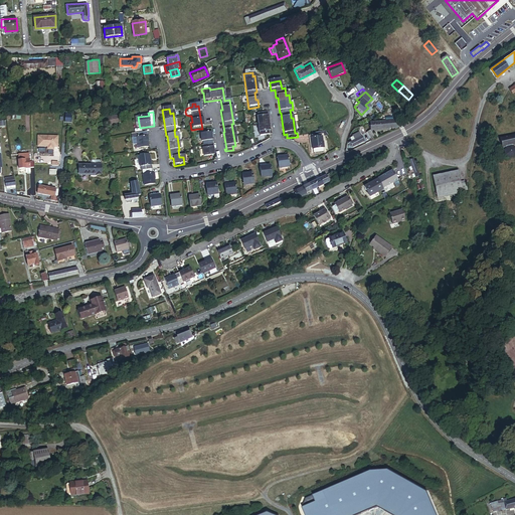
[(255,119),(259,138),(271,137),(270,134),(267,115),(258,116),(258,119),(255,119)]
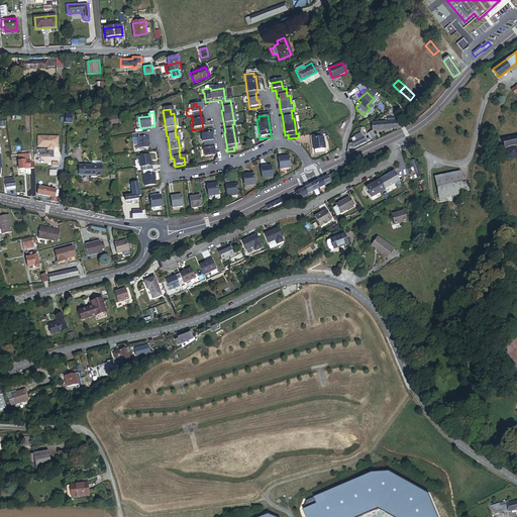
[(118,116),(108,118),(109,125),(119,123),(118,116)]
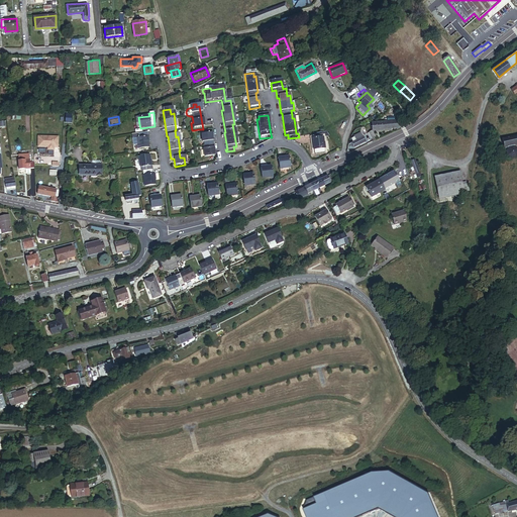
[(396,120),(372,123),(373,130),(392,128),(395,128),(395,131),(400,128),(400,127),(396,120)]
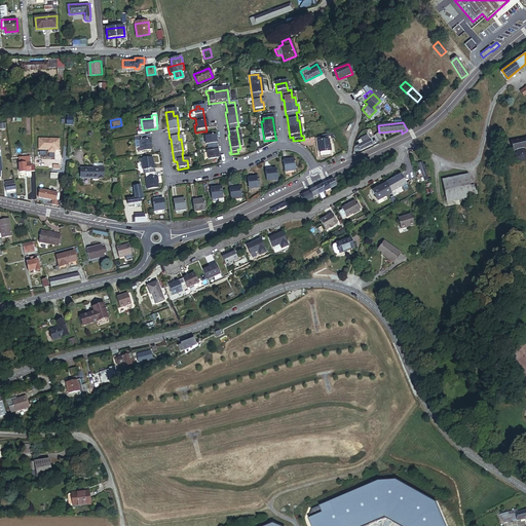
[(377,134),(371,137),(374,143),(380,140),(378,135),(377,136),(377,134)]
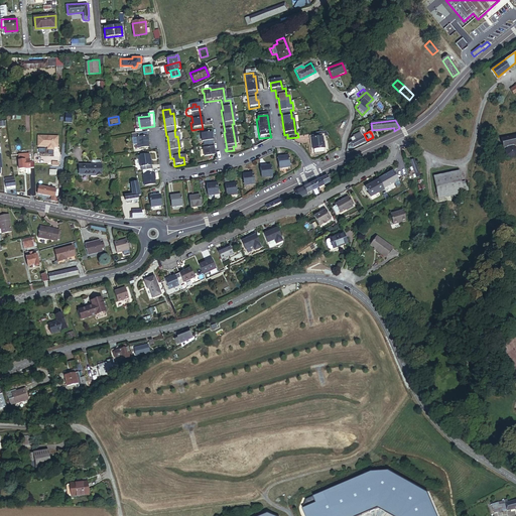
[(139,138),(137,138),(137,144),(138,149),(149,147),(147,133),(138,134),(139,138)]
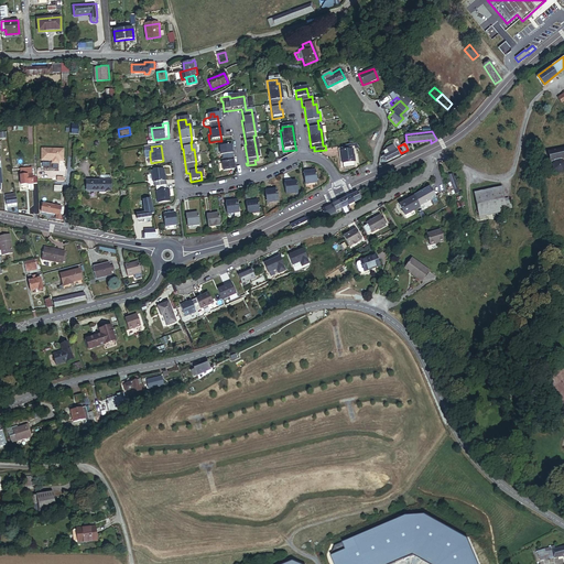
[(218,147),(219,158),(221,158),(223,165),(221,165),(223,174),(235,172),(230,148),(226,149),(226,145),(218,147)]
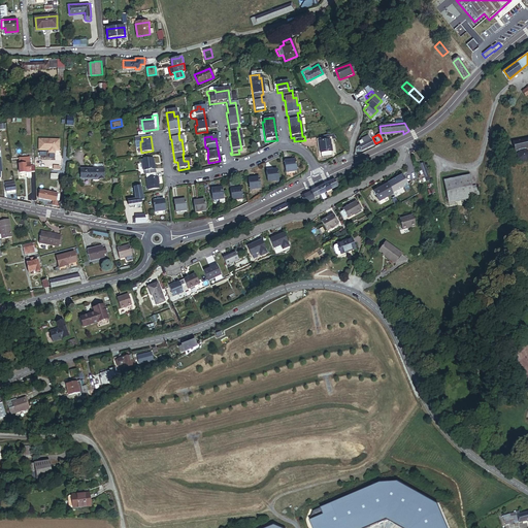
[(361,144),(358,146),(360,152),(373,144),(369,136),(359,141),(361,144)]
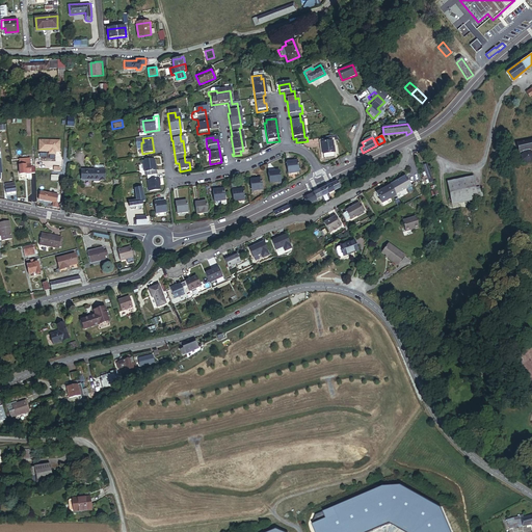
[(60,151),(60,140),(41,138),(40,150),(50,151),(50,153),(56,154),(56,151),(60,151)]
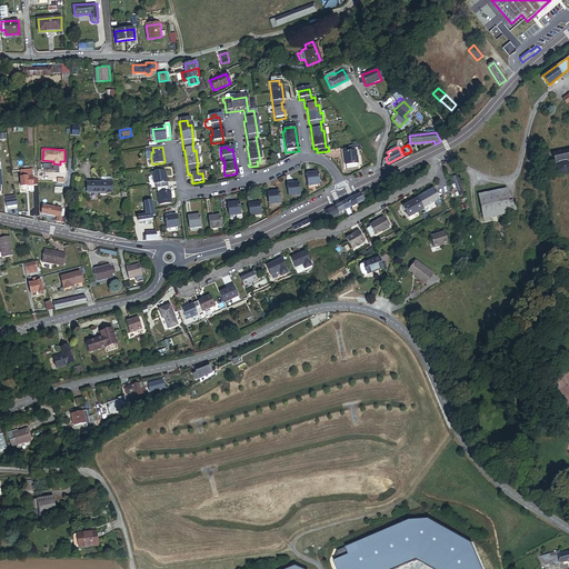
[(568,158),(568,148),(552,152),(555,162),(560,161),(557,167),(558,171),(563,173),(568,172),(568,171),(568,162),(566,160),(568,158)]
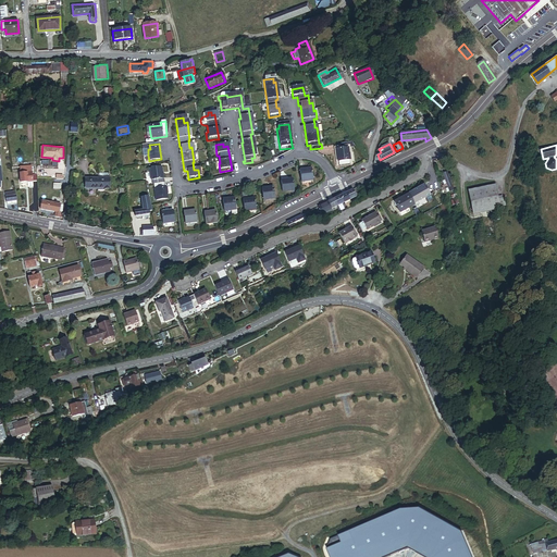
[(342,148),(336,149),(338,164),(349,163),(347,147),(342,148)]
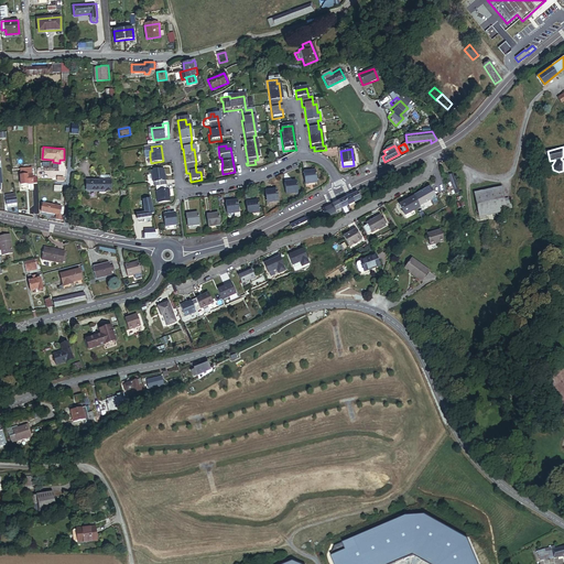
[(38,185),(38,177),(33,177),(33,170),(29,170),(29,175),(25,175),(21,176),(22,185),(29,185),(34,185),(38,185)]
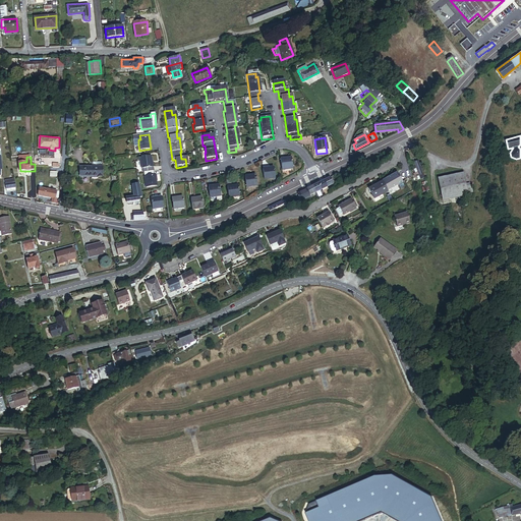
[(143,169),(147,188),(155,187),(154,175),(153,175),(152,168),(152,162),(151,157),(139,158),(141,170),(143,169)]
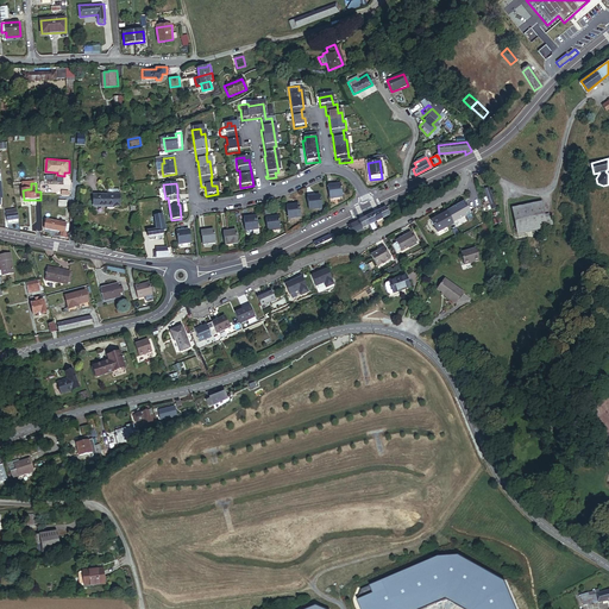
[(340,186),(328,188),(331,201),(343,199),(340,186)]
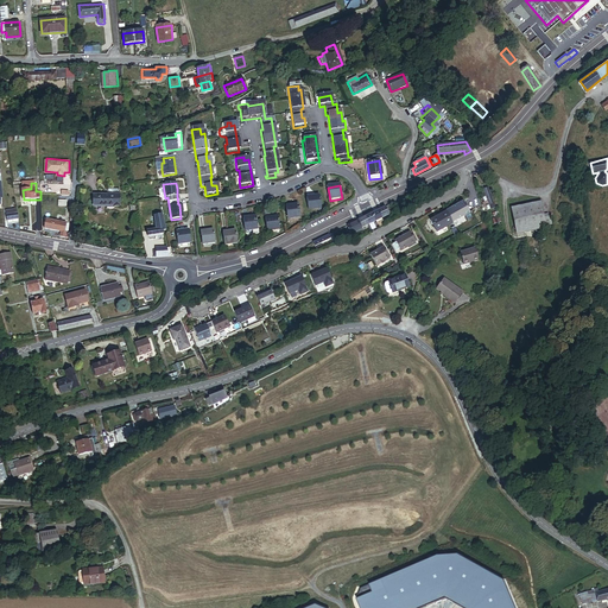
[(94,195),(94,204),(107,206),(107,204),(113,204),(113,206),(119,206),(120,189),(109,189),(108,195),(94,195)]
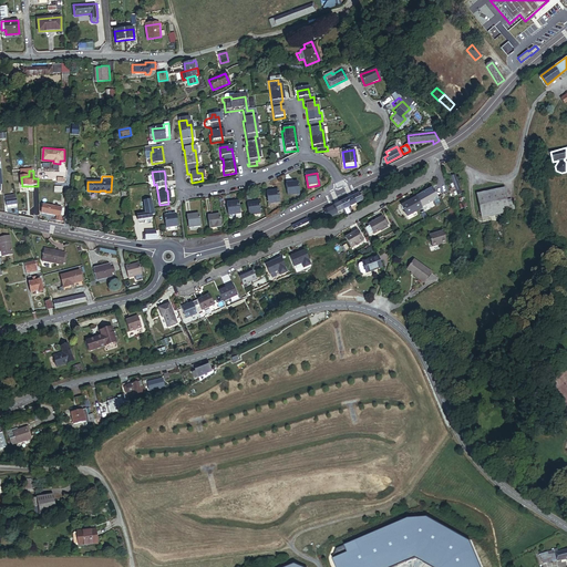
[(460,193),(454,176),(450,177),(455,195),(460,193)]
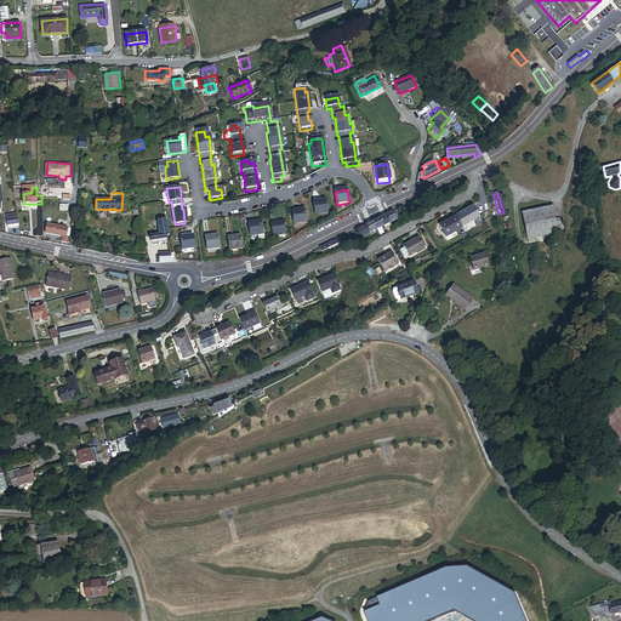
[(522,203),(528,237),(558,231),(556,218),(553,206),(539,210),(536,200),(522,203)]
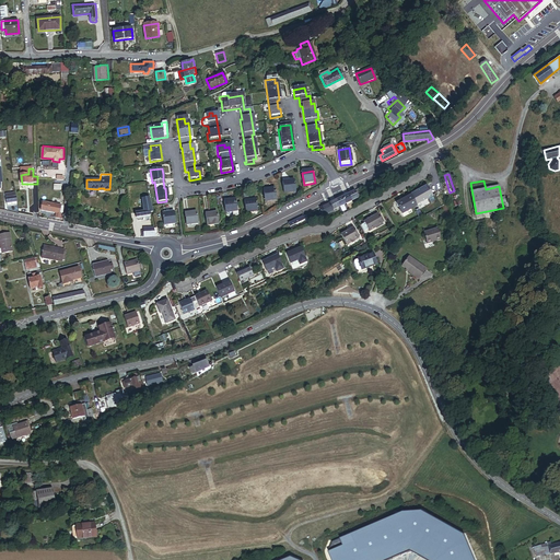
[(295,183),(283,185),(286,195),(296,193),(295,183)]
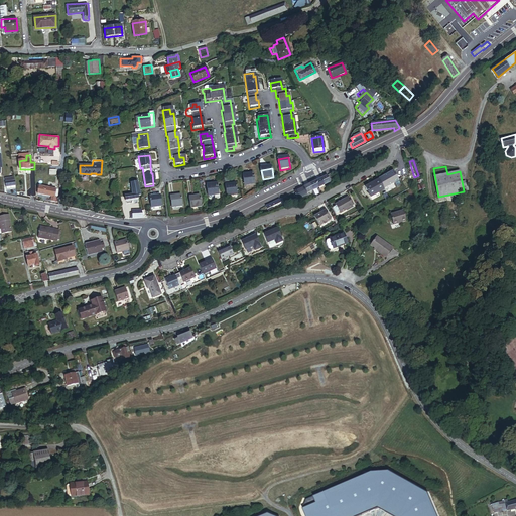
[(393,171),(381,178),(386,187),(398,180),(393,171)]
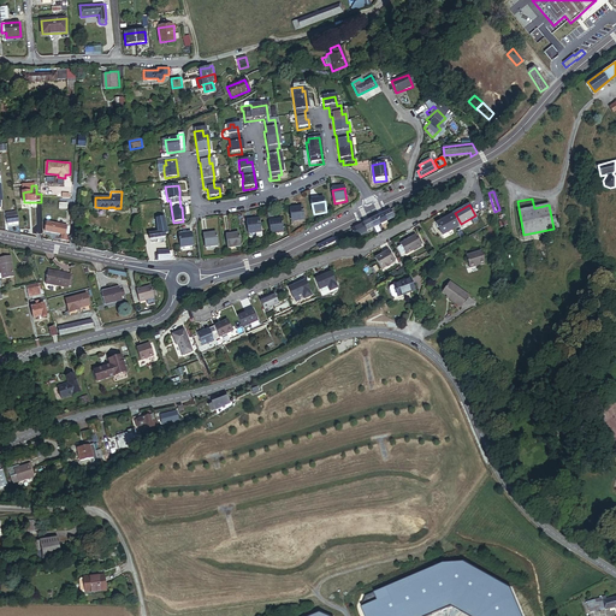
[(303,209),(290,212),(292,225),(306,223),(303,209)]
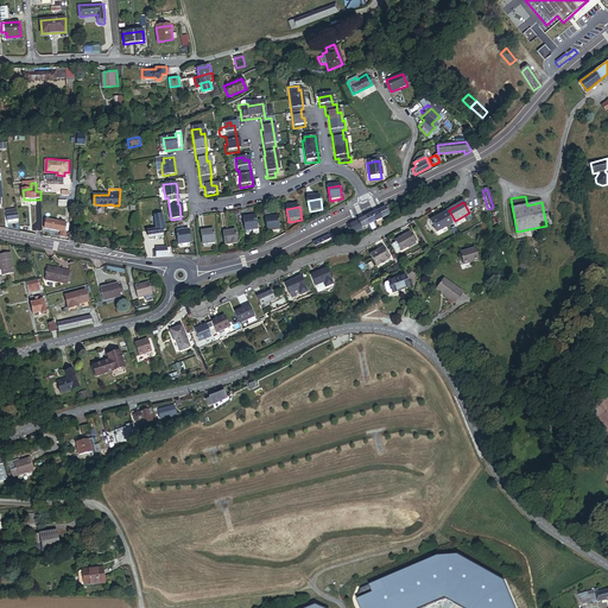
[(385,208),(348,227),(352,235),(360,230),(361,233),(363,232),(362,228),(375,222),(377,223),(382,221),(381,219),(388,215),(385,208)]
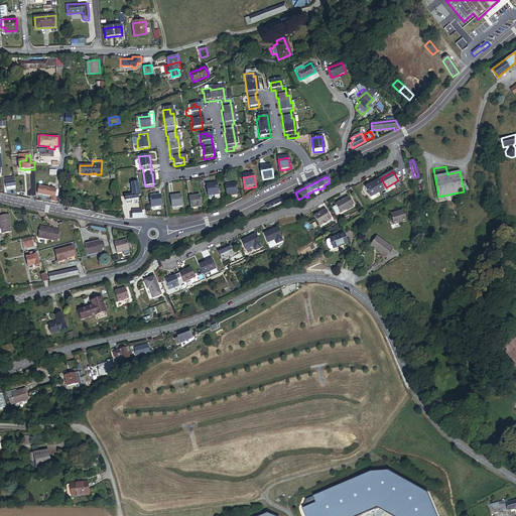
[(16,188),(14,177),(4,179),(6,187),(7,189),(16,188)]
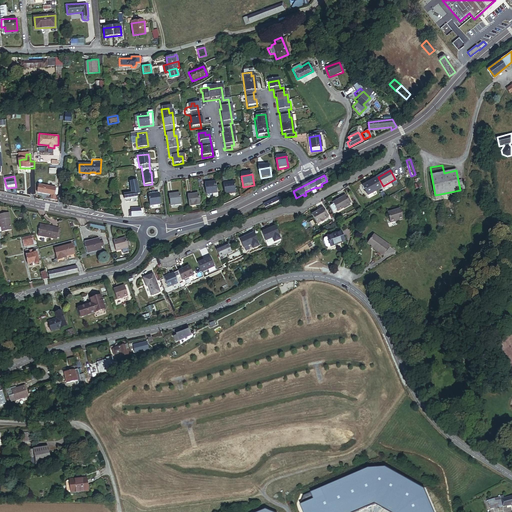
[(380,189),(374,178),(361,186),(366,196),(380,189)]
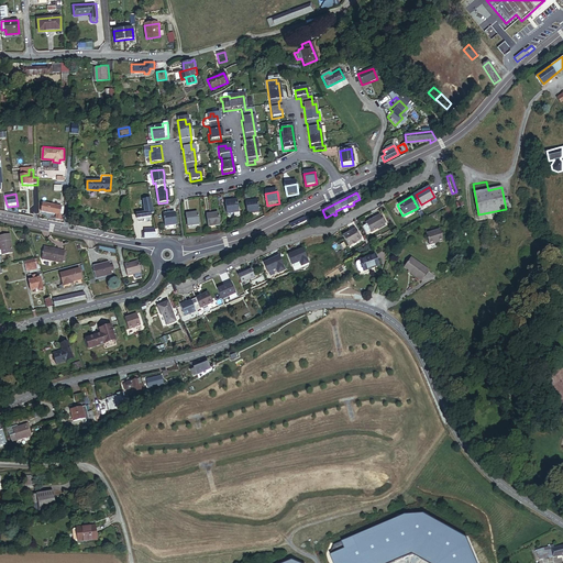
[(257,201),(246,205),(249,216),(260,212),(257,201)]
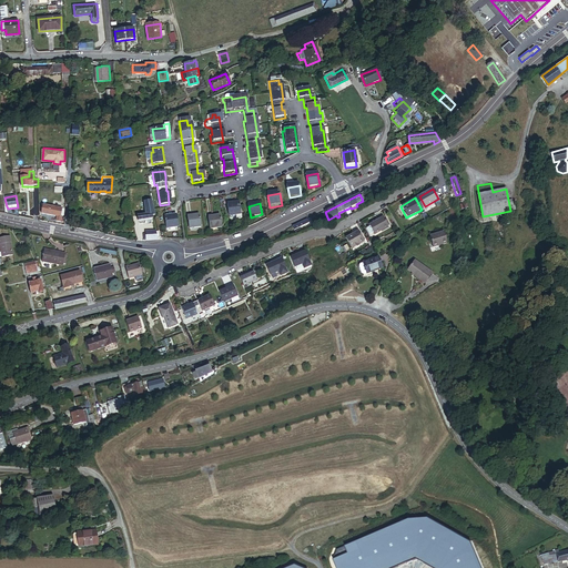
[(239,204),(227,206),(229,217),(235,216),(235,220),(241,220),(239,204)]
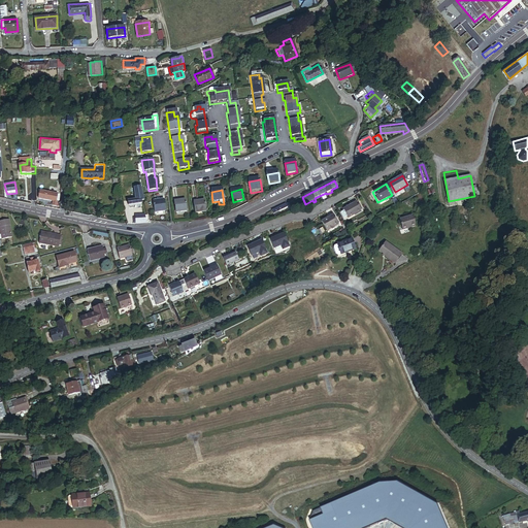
[(40,192),(38,200),(54,202),(53,206),(58,207),(60,196),(40,192)]
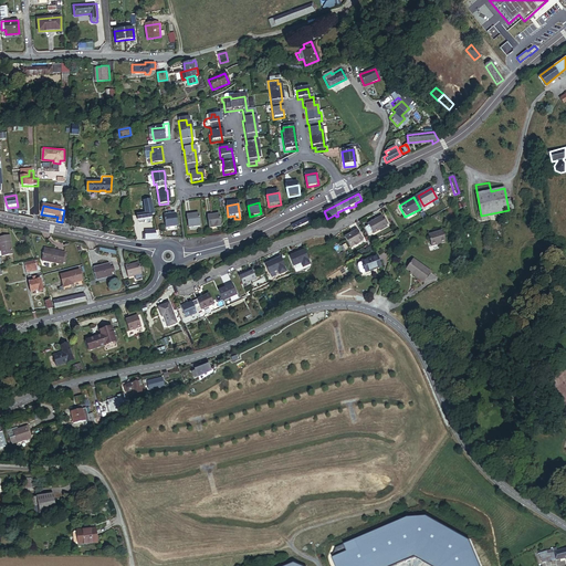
[(137,215),(137,216),(137,220),(140,219),(152,217),(150,213),(152,213),(152,208),(150,208),(145,209),(144,209),(144,210),(137,211),(137,215)]
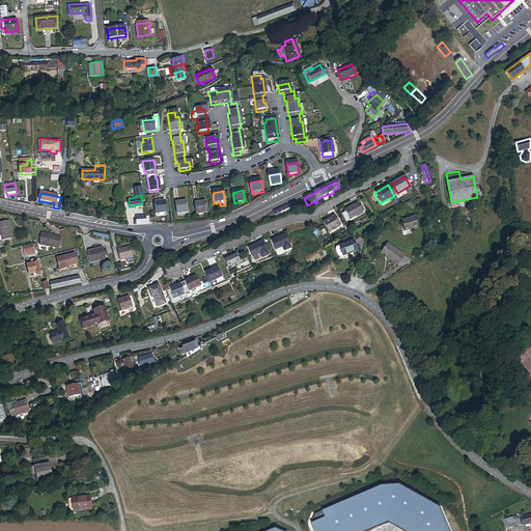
[(165,202),(154,203),(155,215),(166,213),(165,202)]
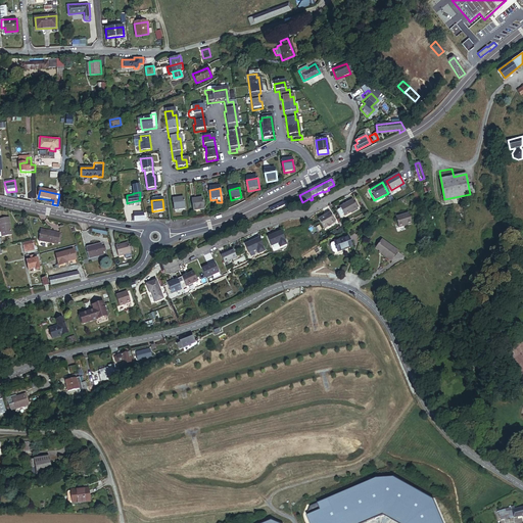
[(183,199),(172,201),(174,211),(185,209),(183,199)]
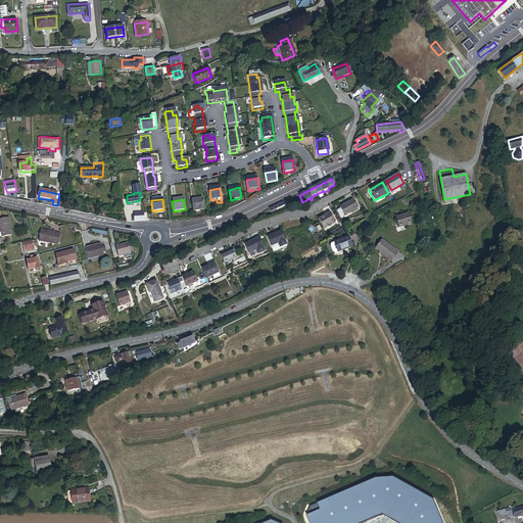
[(202,199),(191,201),(193,211),(203,210),(202,199)]
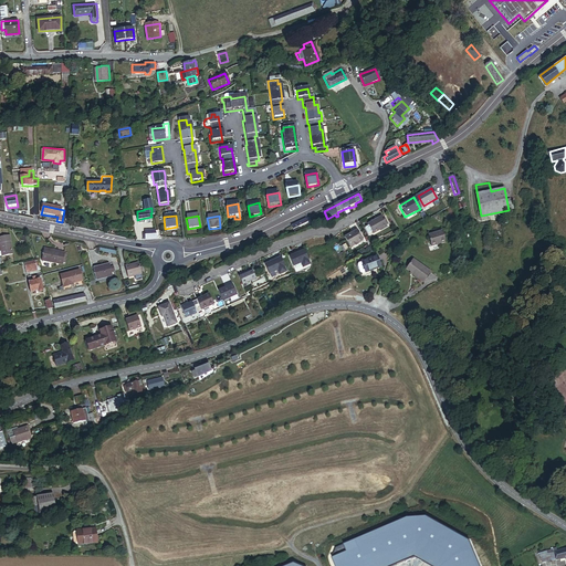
[(379,216),(365,223),(366,226),(369,232),(369,233),(385,226),(384,224),(386,223),(384,219),(381,220),(379,216)]
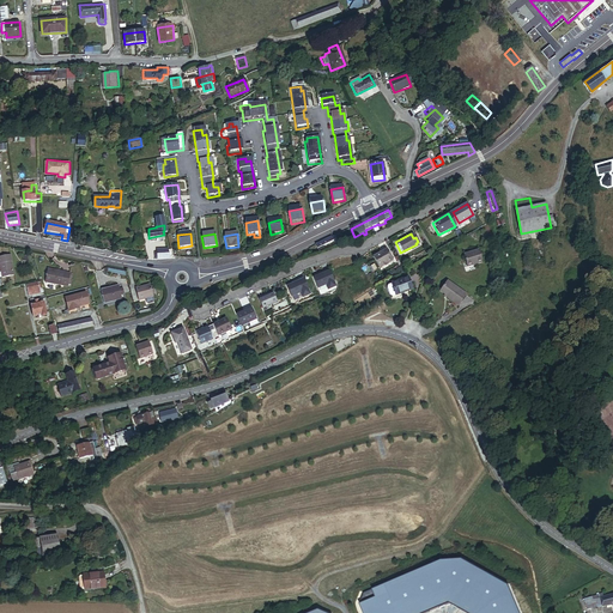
[(331,241),(335,238),(333,235),(317,243),(320,247),(322,246),(331,241)]
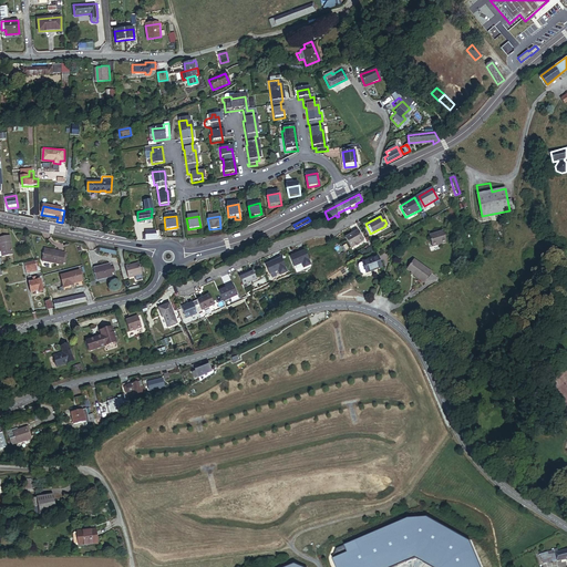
[(359,230),(346,239),(352,250),(359,246),(358,245),(364,240),(359,230)]
